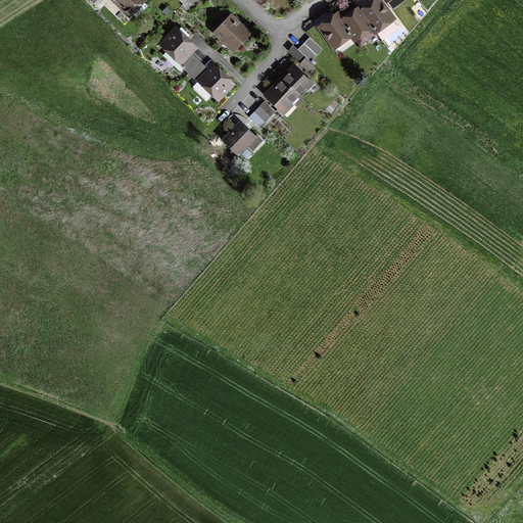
[(113,0),(129,14),(131,12),(137,17),(147,6),(142,0),(113,0)]
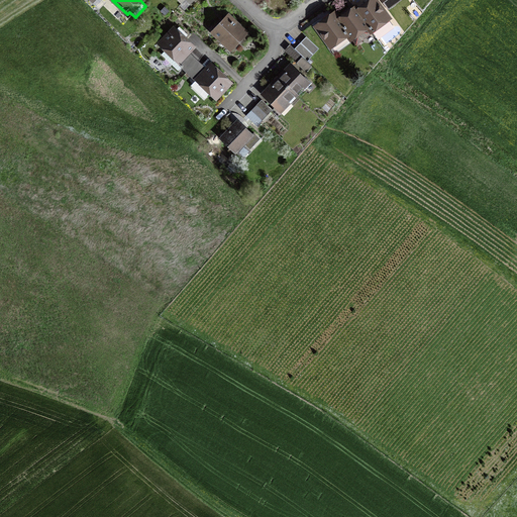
[(373,0),(357,11),(367,26),(376,37),(393,25),(375,0),(373,0)]
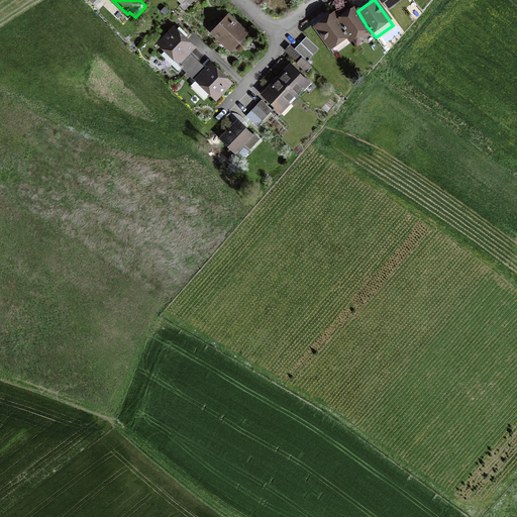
[(394,4),(390,0),(381,0),(387,9),(394,4)]
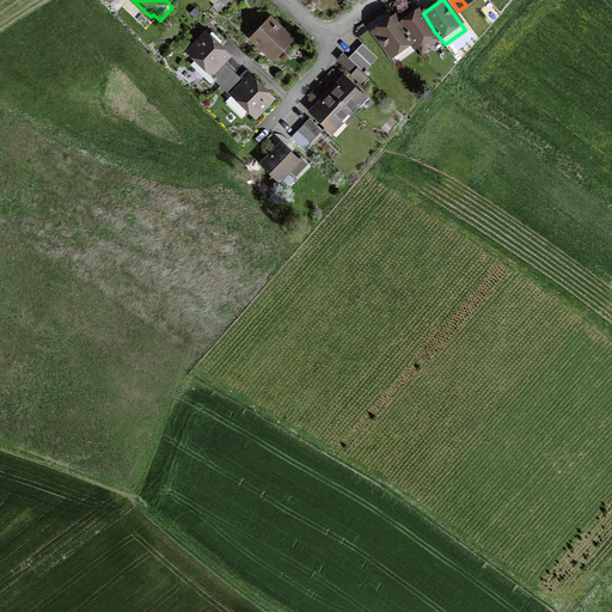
[(401,25),(411,40),(415,46),(434,31),(423,13),(421,10),(401,25)]
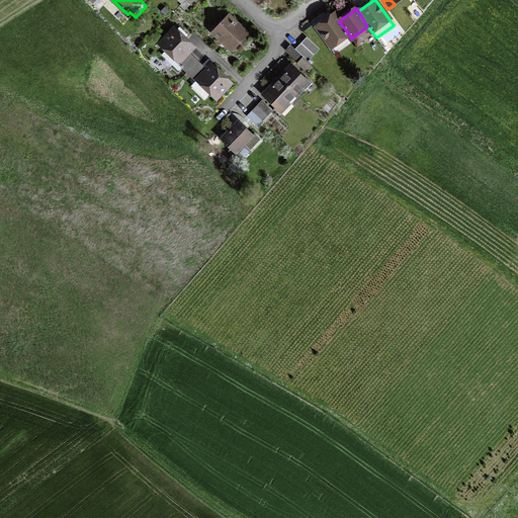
[(348,33),(339,21),(335,14),(318,27),(331,46),(348,33)]
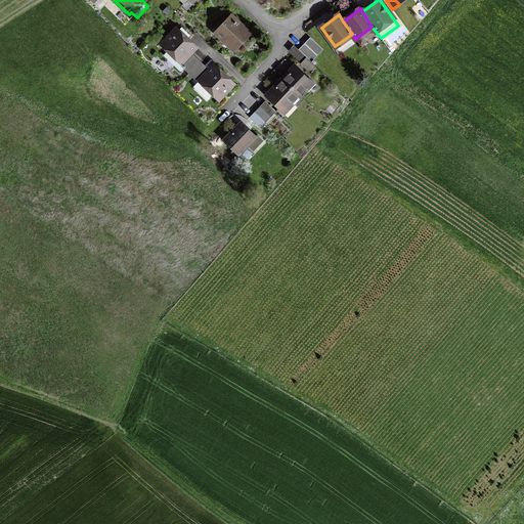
[(216,33),(232,48),(248,33),(231,16),(216,33)]
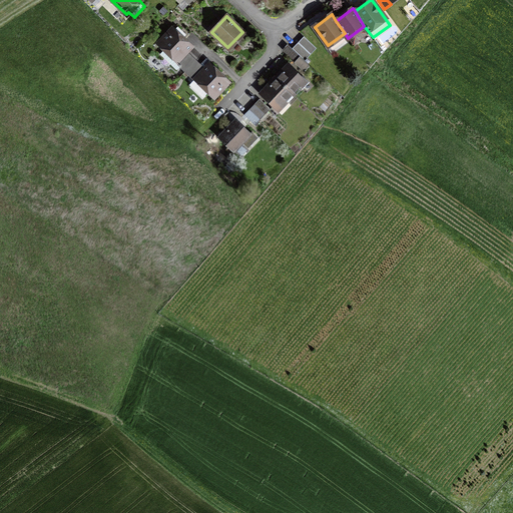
[(177,27),(174,31),(172,29),(159,42),(165,48),(160,54),(177,70),(180,67),(179,66),(184,61),(180,58),(191,47),(180,37),(184,33),(177,27)]
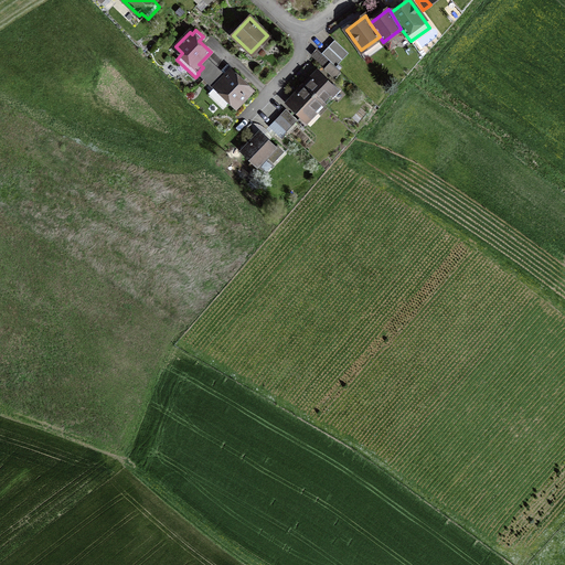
[(334,40),(321,53),(336,66),(349,53),(334,40)]
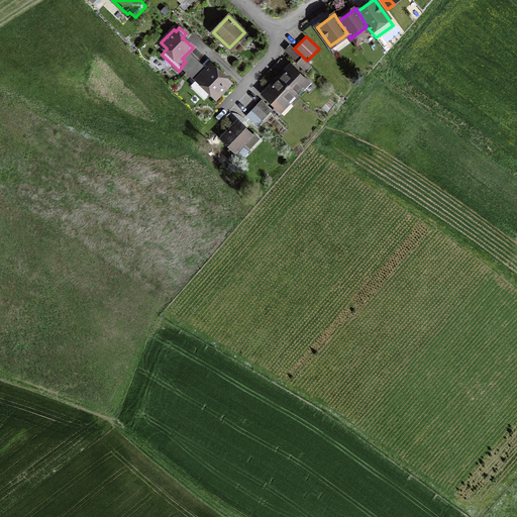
[(186,73),(197,62),(191,57),(186,62),(181,67),(182,68),(186,73)]
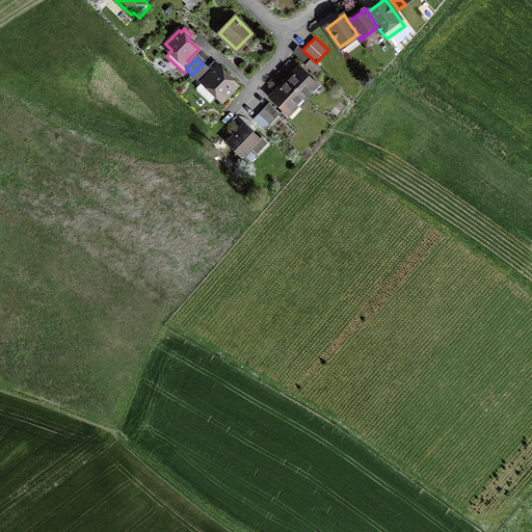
[(191,75),(197,80),(208,69),(203,63),(191,75)]
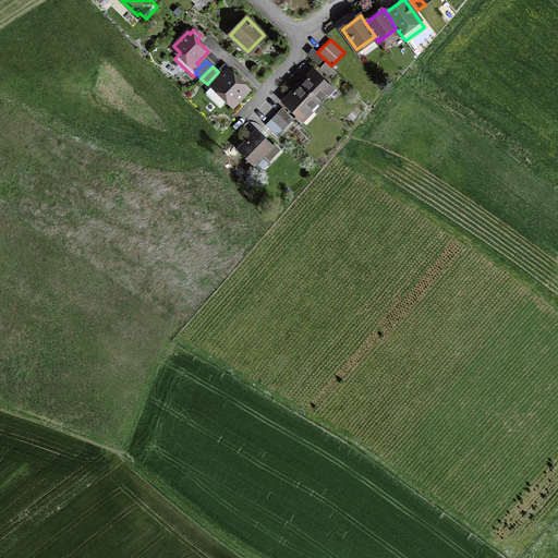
[(249,89),(228,70),(207,92),(207,93),(215,100),(217,100),(220,105),(222,105),(228,98),(234,105),(249,89)]
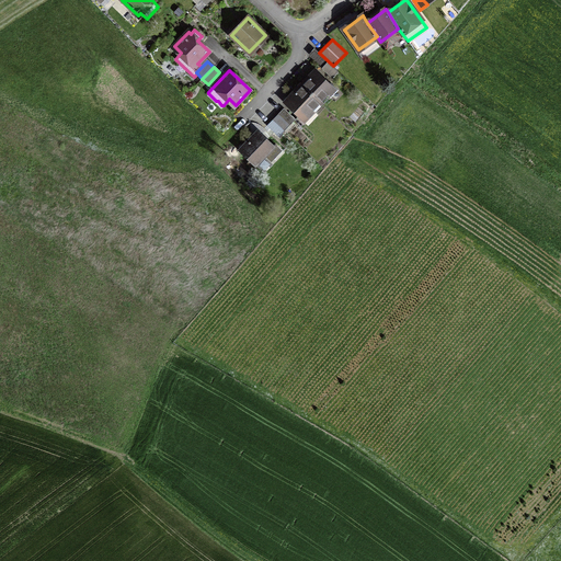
[(316,71),(302,86),(321,103),(328,95),(330,96),(338,90),(331,83),(329,86),(316,71)]
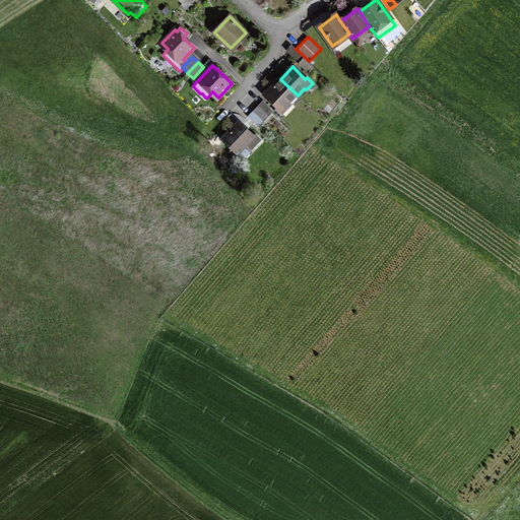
[(298,95),(280,79),(264,95),(274,105),(278,102),(285,108),(289,103),(298,95)]
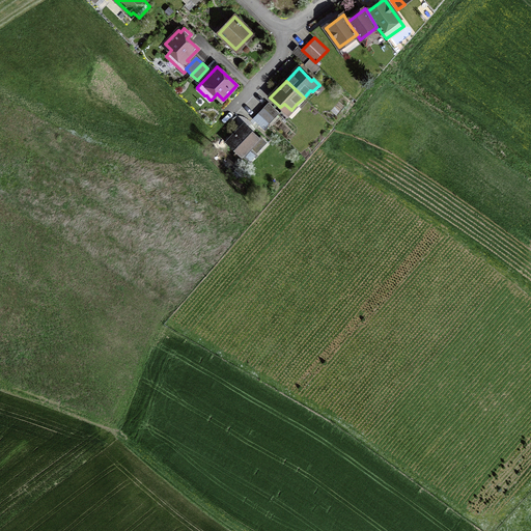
[(269,102),(263,108),(275,118),(280,113),(269,102)]
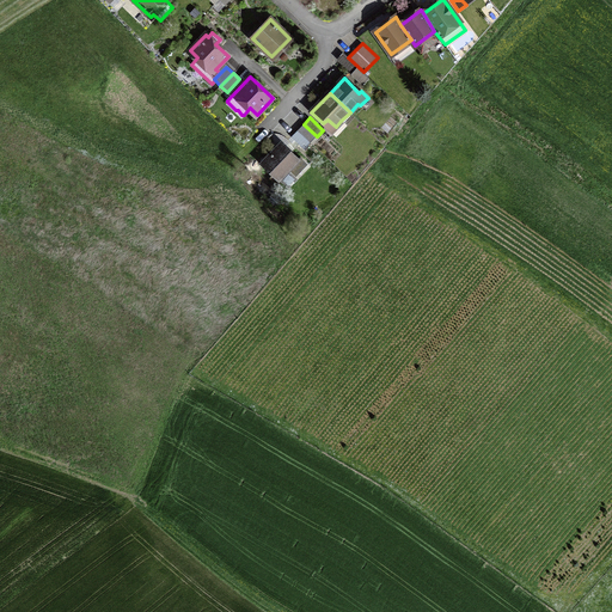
[(304,124),(297,130),(310,144),(317,136),(304,124)]
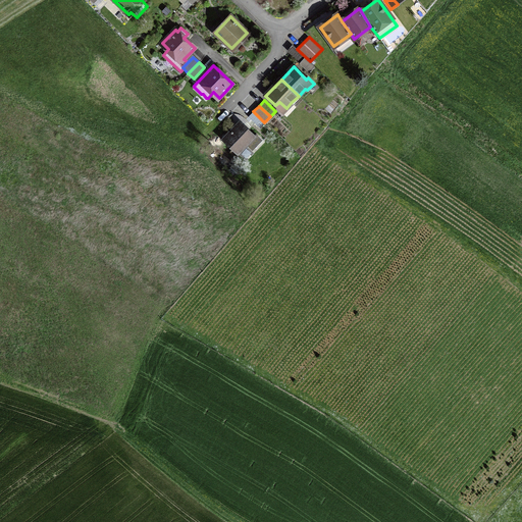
[(264,122),(253,111),(248,117),(259,127),(264,122)]
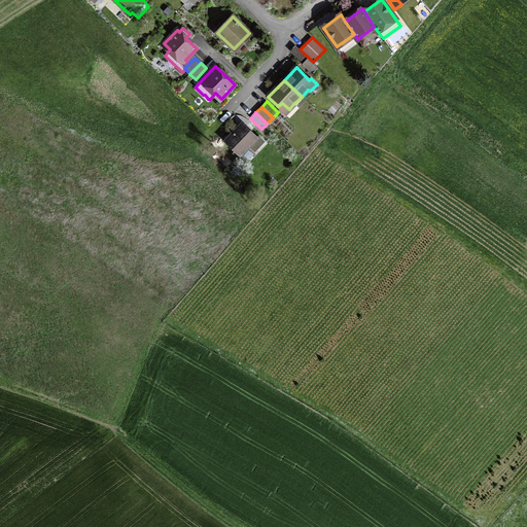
[(242,124),(225,141),(240,155),(251,144),(257,149),(265,142),(258,136),(256,138),(242,124)]
